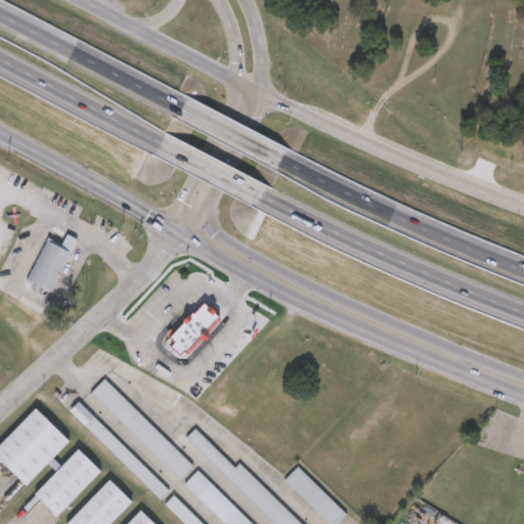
[(46,243),(70,255),(49,294),(26,281),(46,243)]
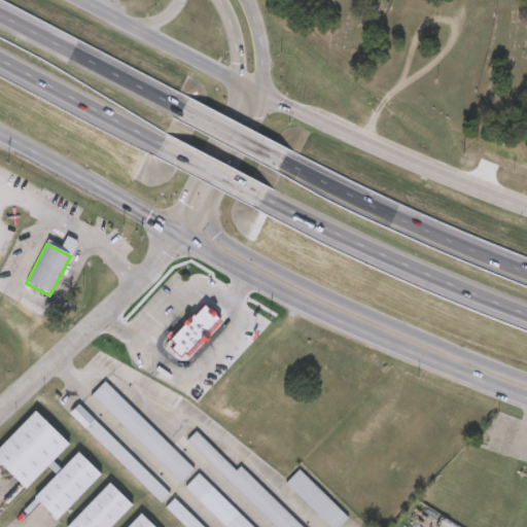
[(168,340),(184,356),(200,341),(203,343),(209,337),(206,334),(219,320),(203,304),(168,340)]
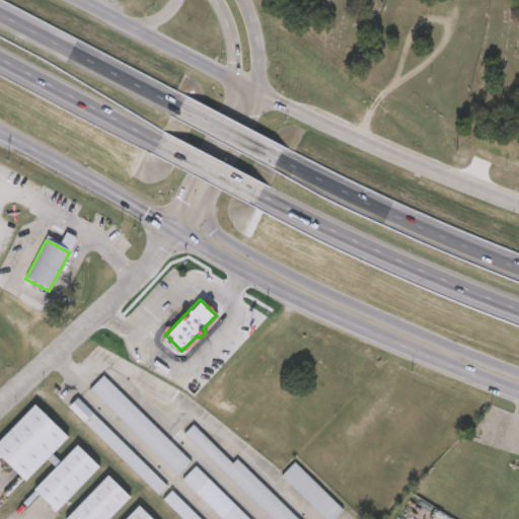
[(104,376),(90,390),(178,477),(193,463),(104,376)]
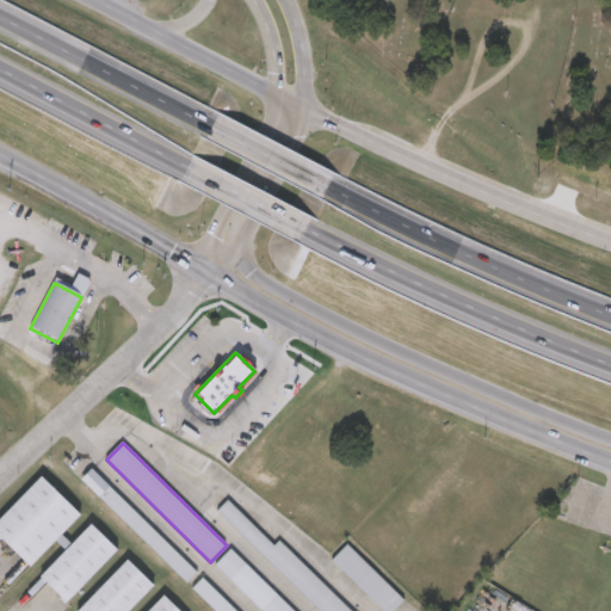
[(91,469),(80,480),(187,586),(198,574),(91,469)]
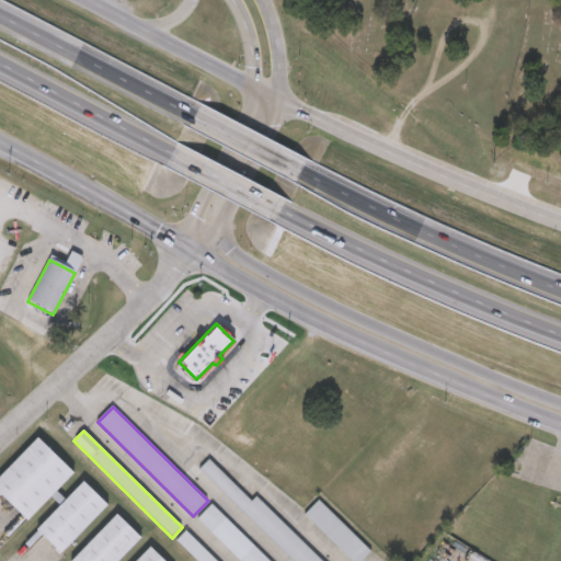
[(0,494),(0,474),(36,437),(75,474),(27,522),(0,494)]
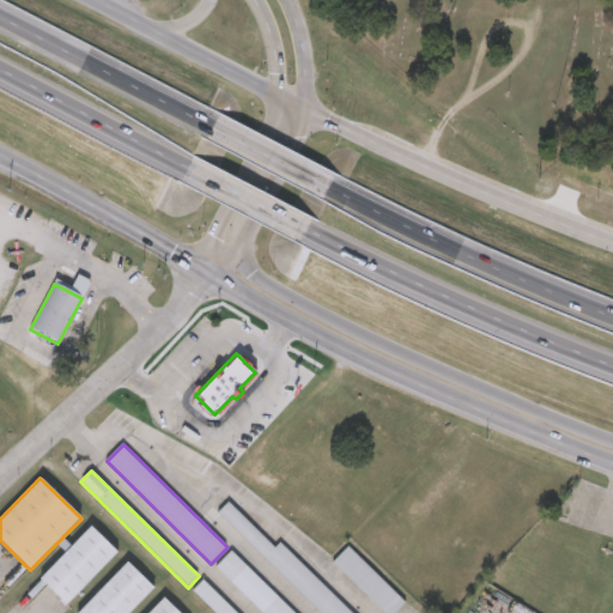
[(229,503),(218,514),(320,612),(351,612),(280,542),(274,547),(229,503)]
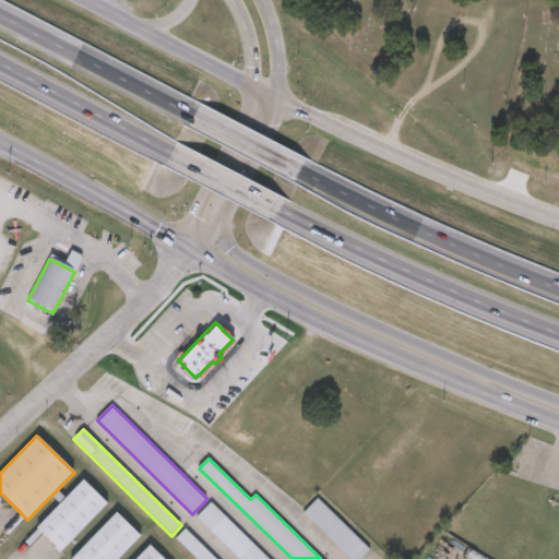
[(60,552),(35,528),(82,480),(107,504),(60,552)]
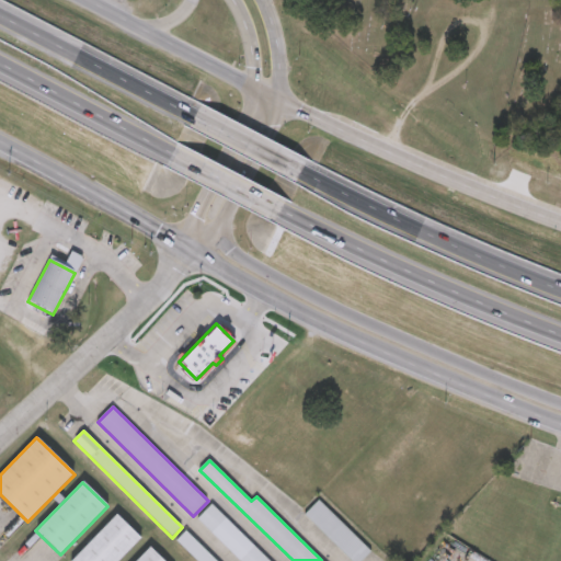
[(319,501),(307,513),(305,515),(351,560),(364,560),(371,553),(319,501)]
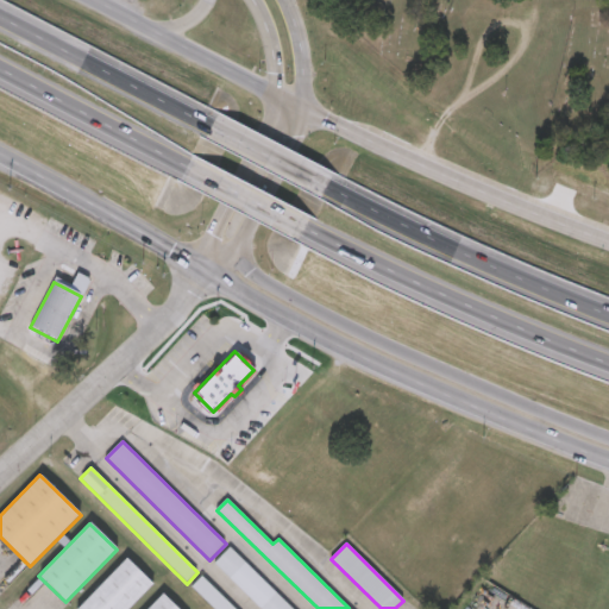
[(292,608),(230,548),(214,564),(259,608),(292,608)]
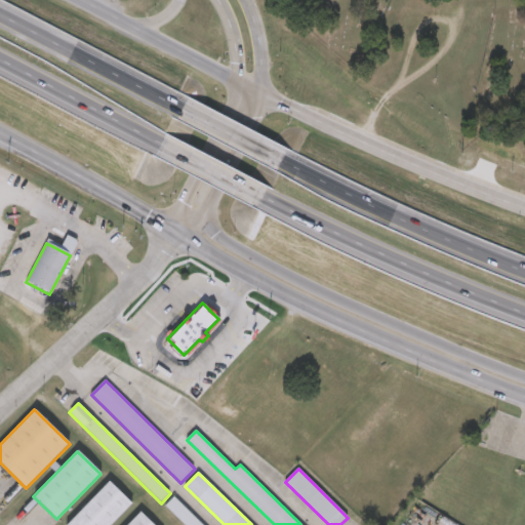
[(112,524),(65,524),(109,481),(132,505),(112,524)]
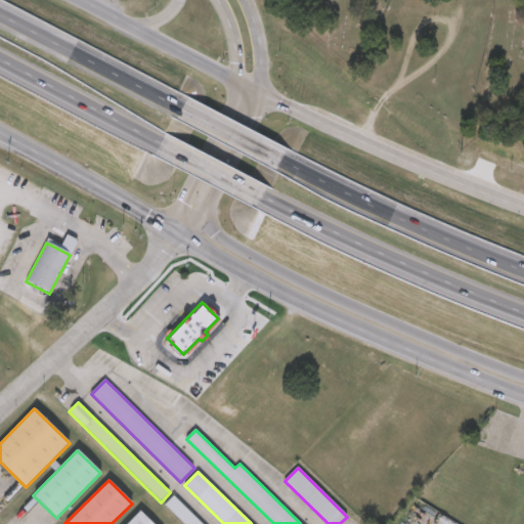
[(202,523),(174,496),(165,507),(182,523),(202,523)]
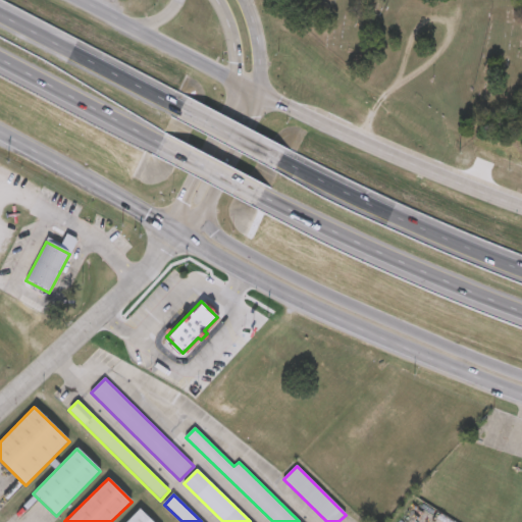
[(125,521),(139,509),(152,521),(125,521)]
